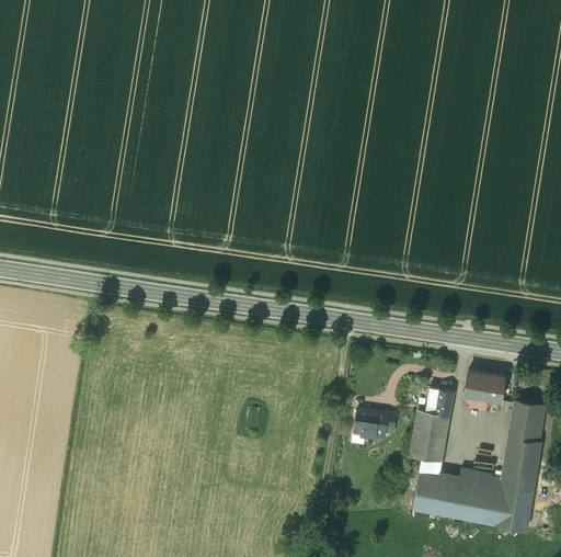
[(504,378),(468,373),(465,397),(501,402),(504,378)]
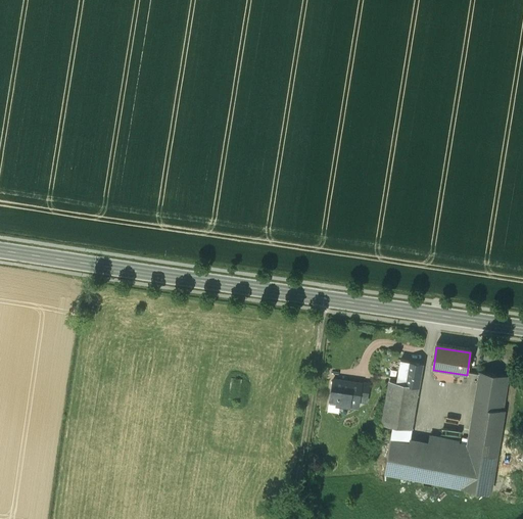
[(396,385),(418,389),(422,367),(409,365),(400,363),(396,385)]
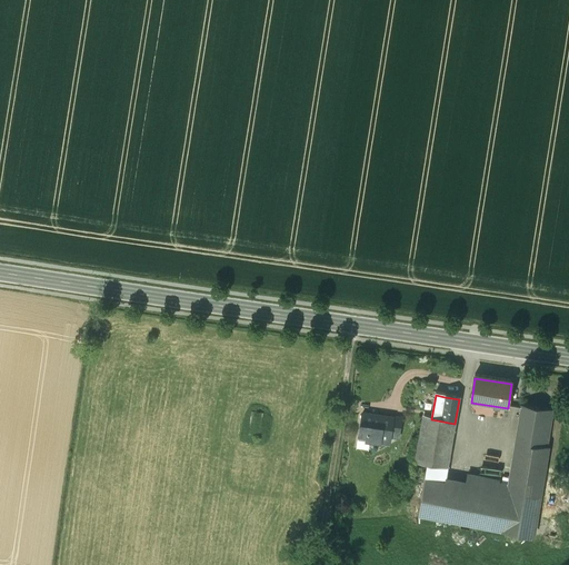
[(548,449),(543,448),(549,414),(522,409),(511,486),(505,534),(532,539),(548,449)]
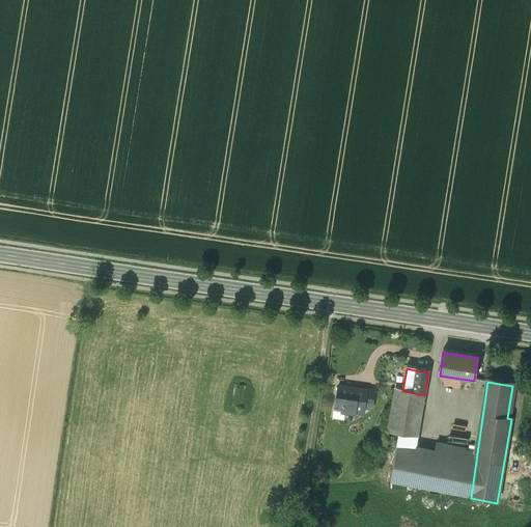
[(367,393),(338,389),(334,413),(344,415),(355,416),(356,413),(364,414),(364,411),(367,394),(367,393)]
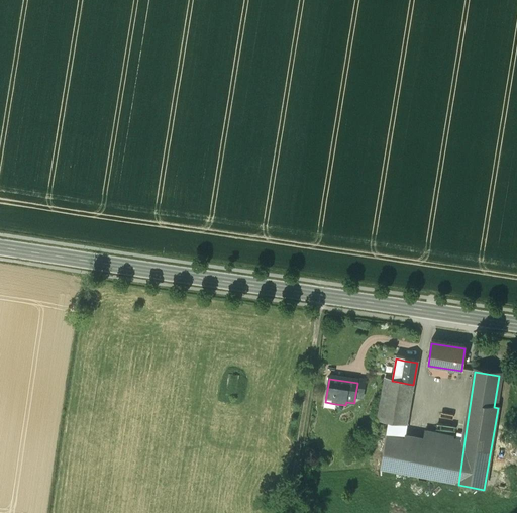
[(388,423),(406,426),(413,385),(392,381),(385,380),(378,422),(388,423)]
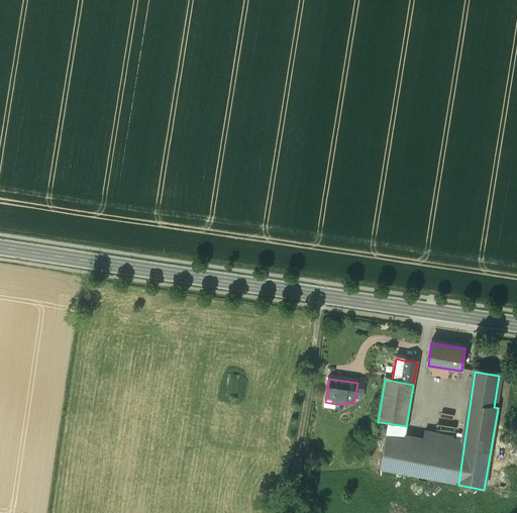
[(357,384),(354,400),(362,401),(365,385),(357,384)]
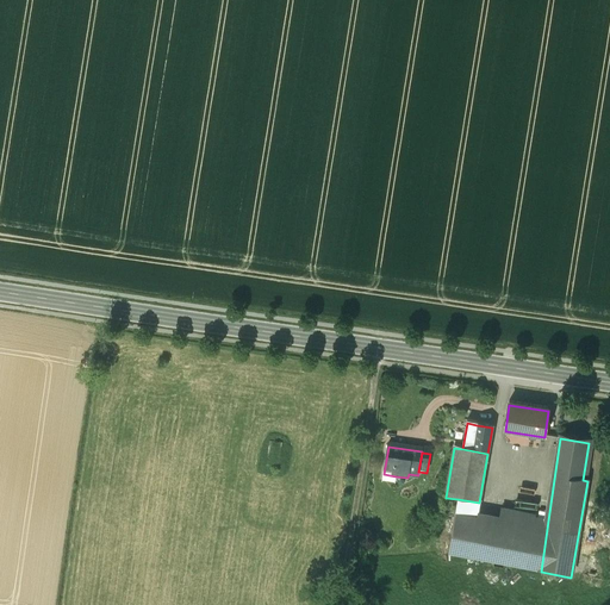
[(394,485),(396,476),(384,474),(383,482),(394,485)]
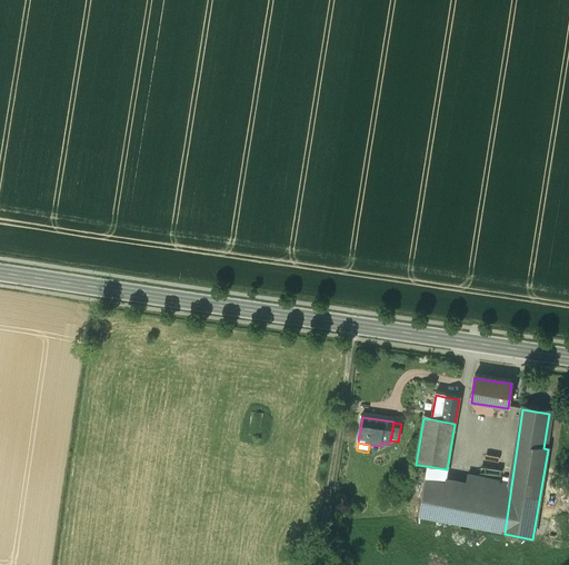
[(423,483),(443,486),(445,479),(447,469),(427,466),(423,483)]
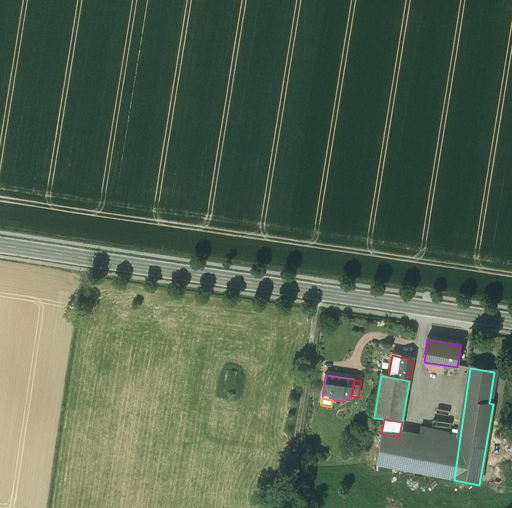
[(377,466),(454,480),(460,437),(420,430),(419,435),(400,431),(399,437),(381,434),(377,466)]
